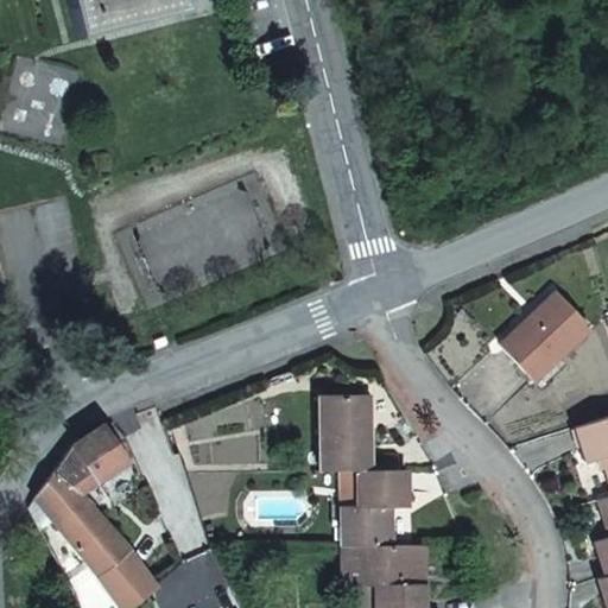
[(179,0),(68,0),(75,29),(181,4),(179,0)]
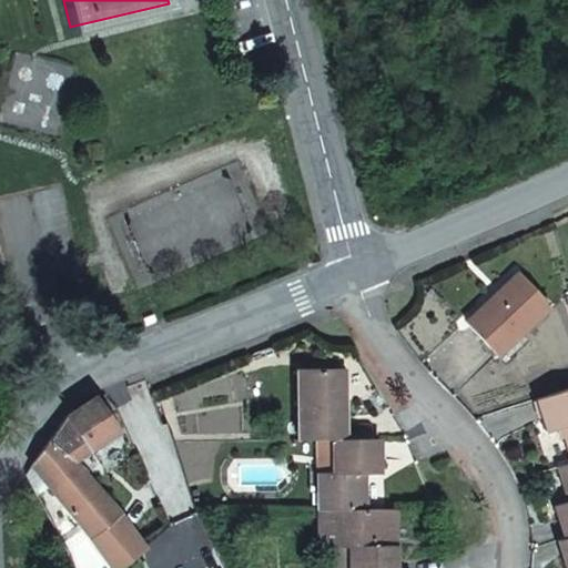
[(516,273),(465,321),(495,354),(548,306),(516,273)]
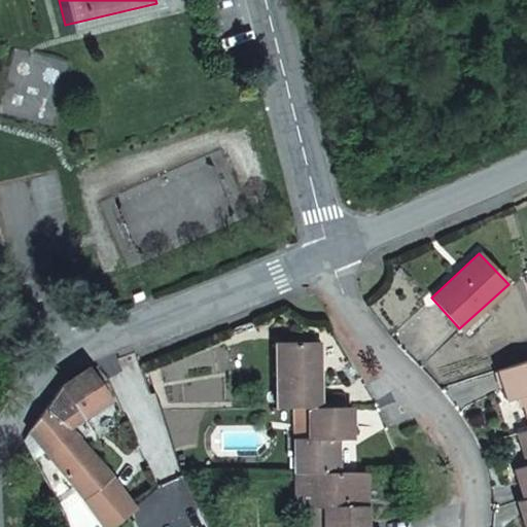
[(293,408),(317,407),(316,342),(275,342),(275,408),(293,408)]
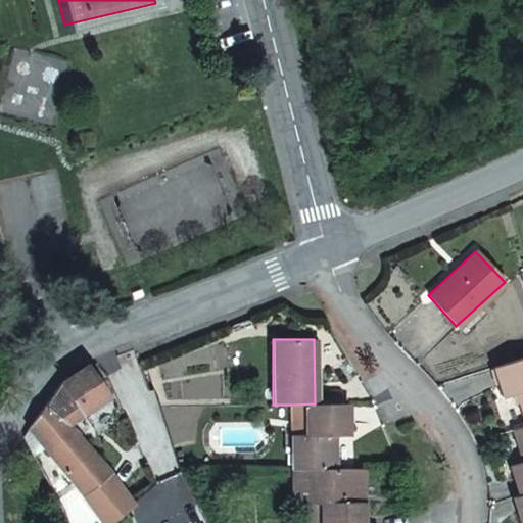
[(516,393),(522,417),(522,358),(493,368),(503,397),(516,393)]
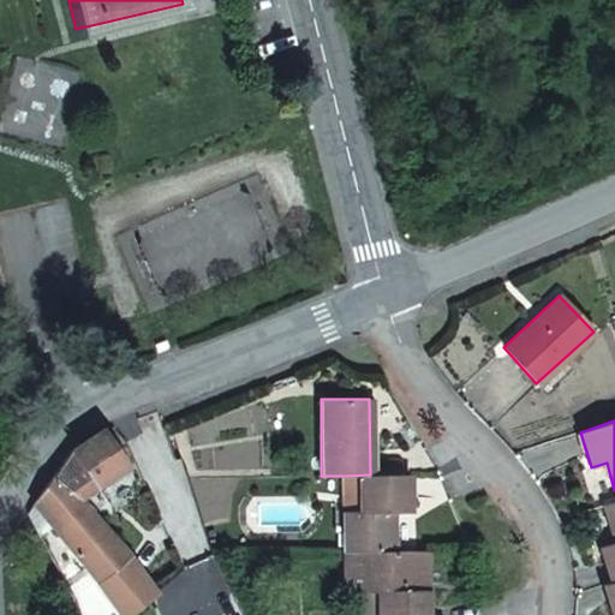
[(54,473),(75,493),(93,483),(112,464),(95,424),(90,425),(64,460),(54,473)]
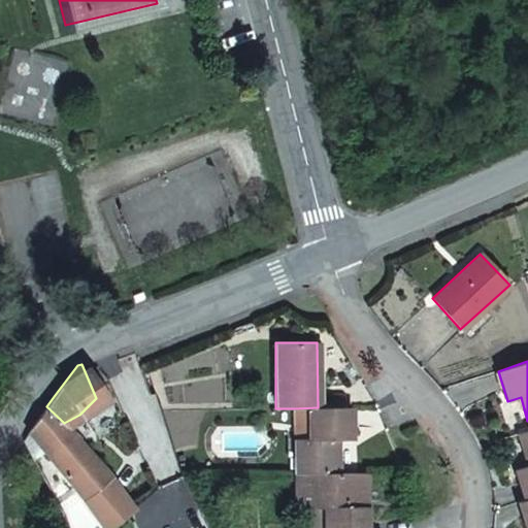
[(105,467),(87,447),(76,435),(64,423),(46,406),(28,432),(58,470),(87,504),(102,527),(105,527),(129,503),(116,483),(105,467)]
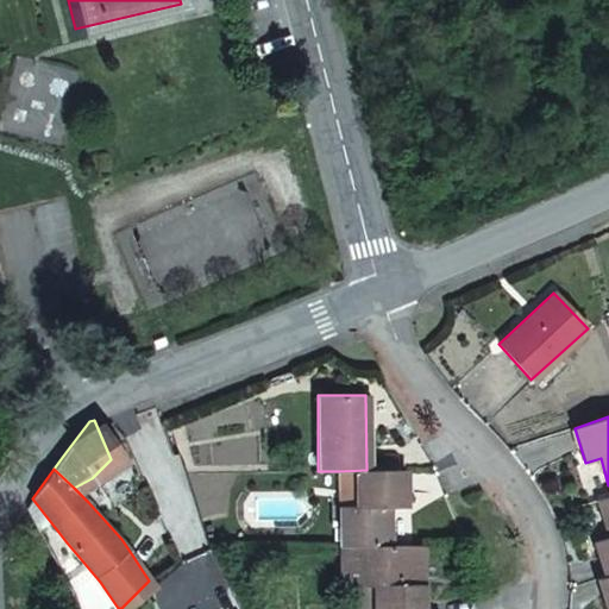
[(339,471),(340,546),(356,546),(390,546),(389,507),(405,507),(403,470),(366,470),(339,471)]
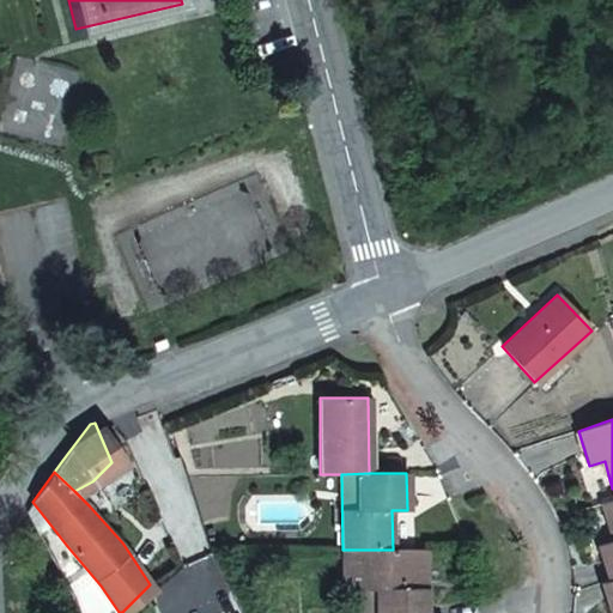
[(612,499),(601,503),(612,540),(598,544),(608,580),(612,578),(612,499)]
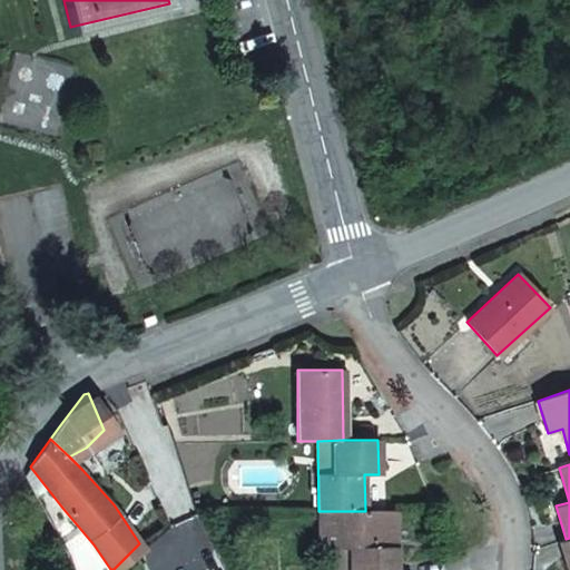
[(397,569),(396,511),(365,511),(333,511),(318,511),(318,548),(333,548),(349,549),(349,569),(397,569)]
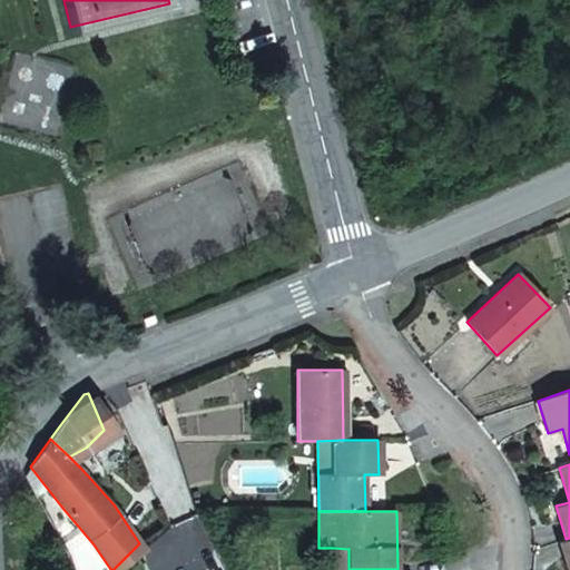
[(569,569),(569,538),(566,539),(559,541),(567,569),(569,569)]
